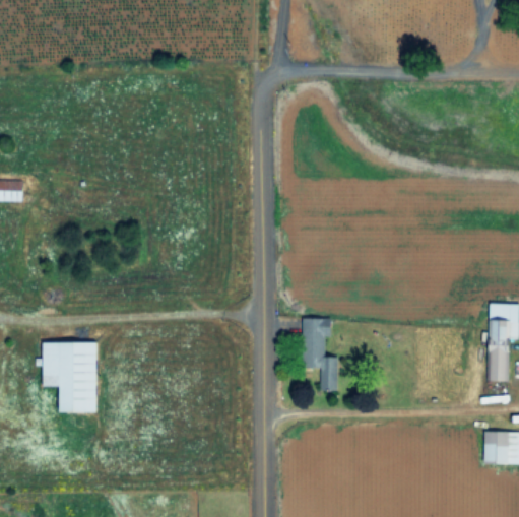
[(22,182),(0,181),(0,201),(22,202),(22,182)]
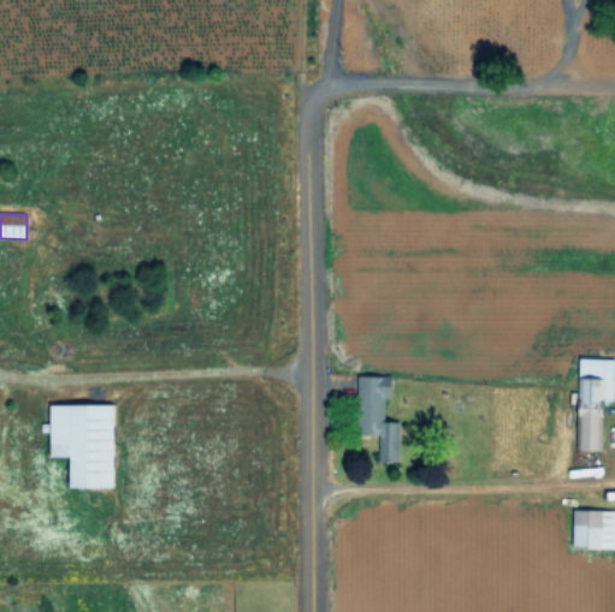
[(614,376),(614,360),(580,360),(578,451),(602,452),(603,402),(614,403),(614,376)]
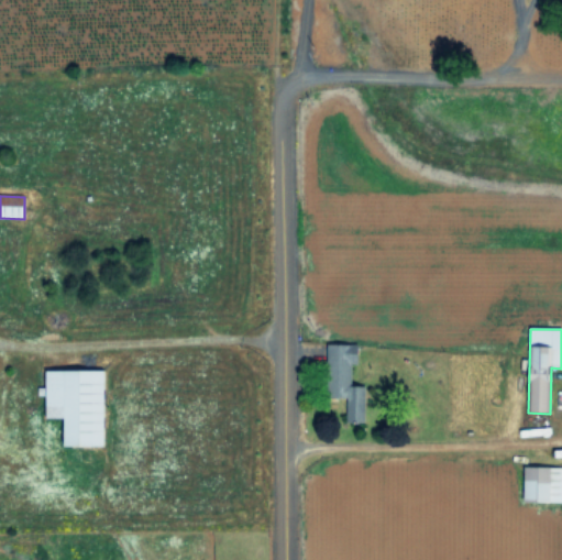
[(360,424),(360,387),(351,387),(351,365),(359,365),(359,346),(329,346),(329,399),(345,399),(345,424),(360,424)]
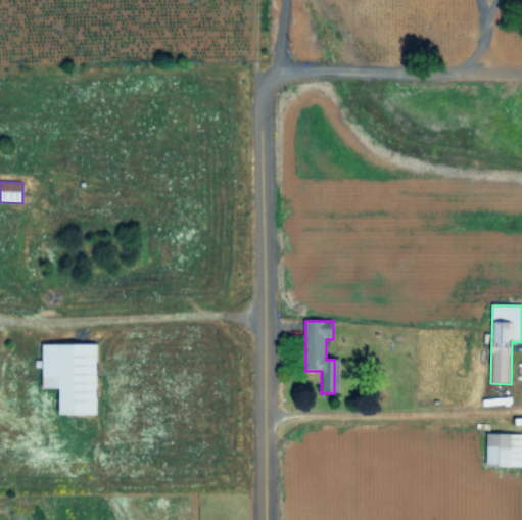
[(96,344),(42,345),(43,389),(60,389),(61,416),(98,415),(96,344)]
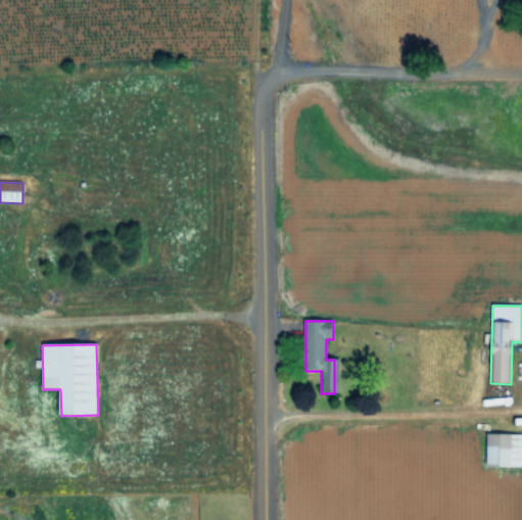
[(521,434),(487,434),(486,467),(521,467),(521,434)]
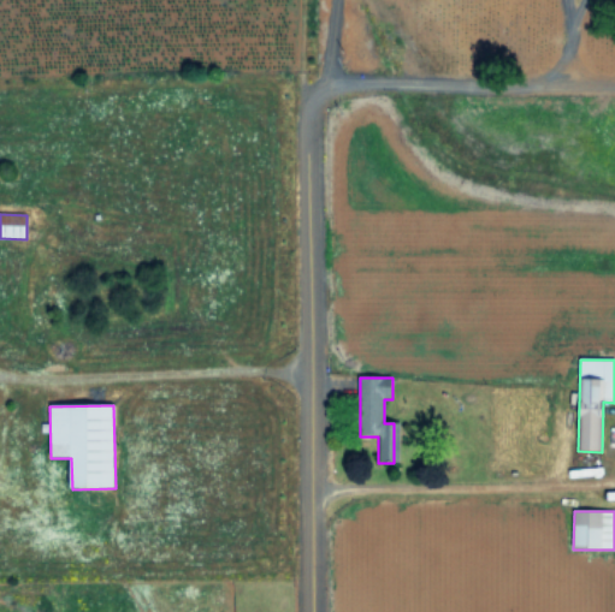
All buildings are outlined.
